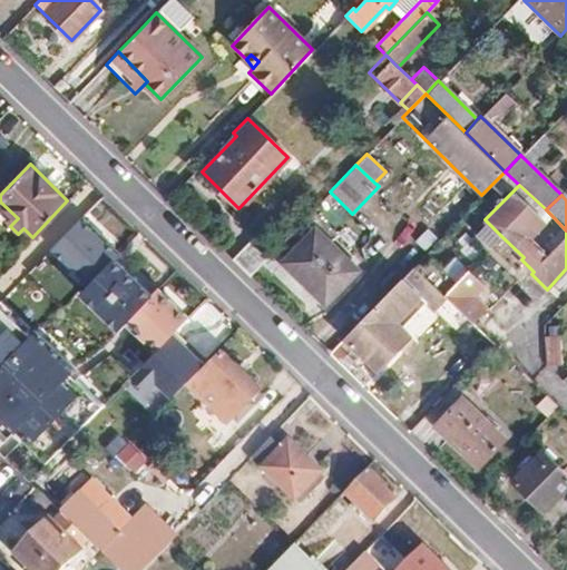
[(156,353),(191,321),(86,214),(46,253),(121,330),(128,323),(156,353)]
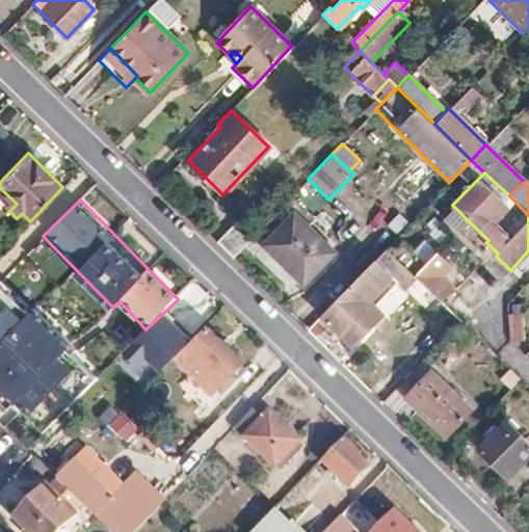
[(467,219),(455,208),(443,219),(455,231),(467,219)]
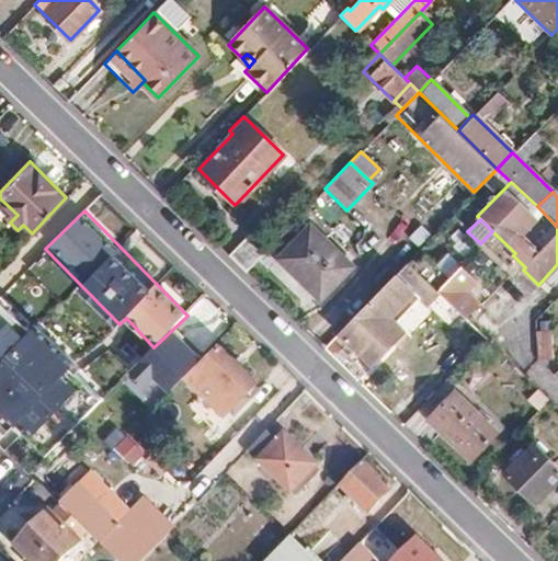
[(318,284),(327,292),(351,267),(309,226),(277,258),(311,292),(318,284)]
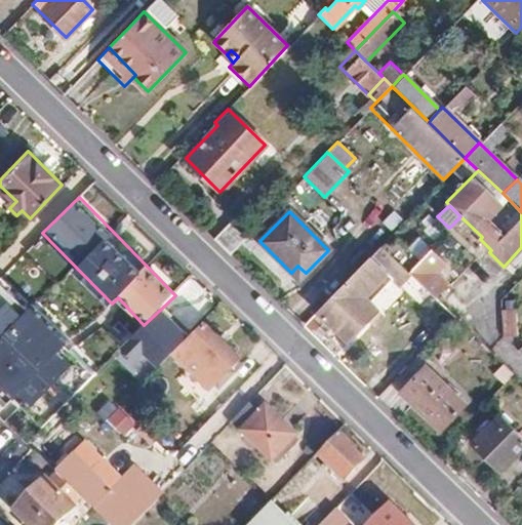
[(379,246),(315,312),(346,341),(368,319),(355,307),(386,275),(398,287),(400,285),(423,308),(433,297),(408,273),(386,251),(379,246)]
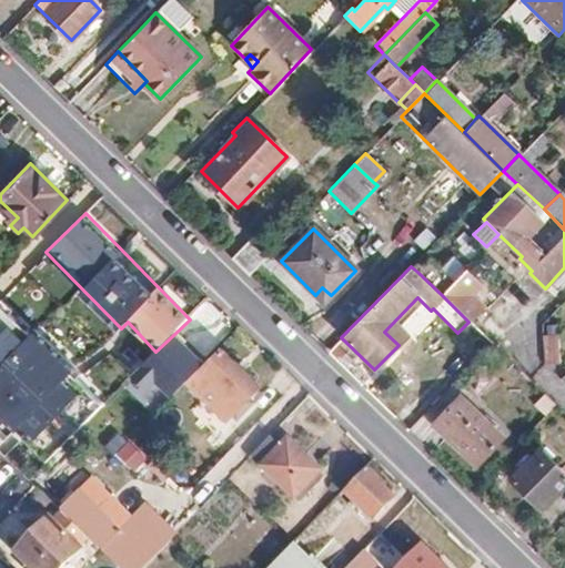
[(442,295),(446,290),(423,266),(417,272),(442,295)]
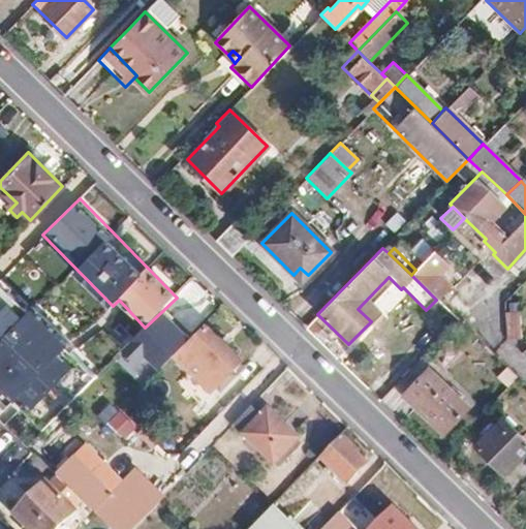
[(415,270),(411,275),(436,300),(449,286),(424,262),(415,270)]
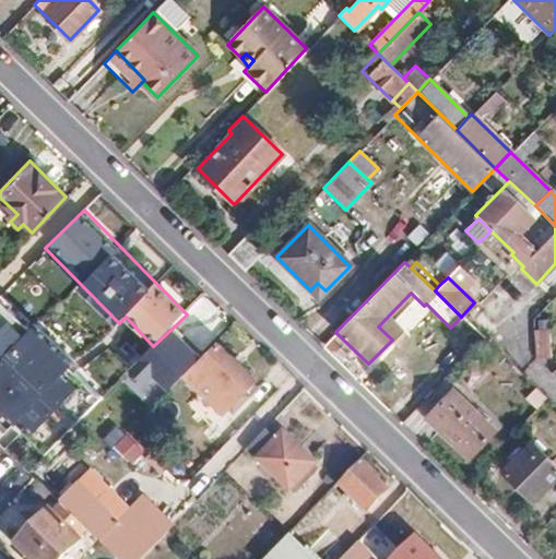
[(317,283),(310,290),(318,298),(326,290),(317,283)]
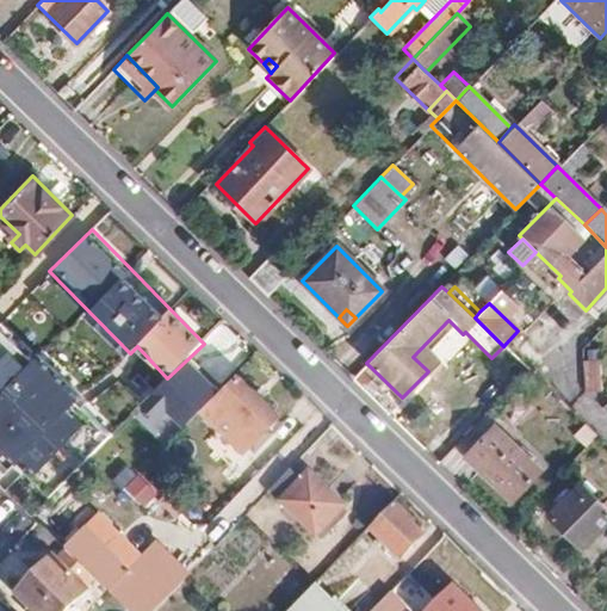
[(0,444),(39,485),(103,421),(2,321),(0,323),(0,444)]
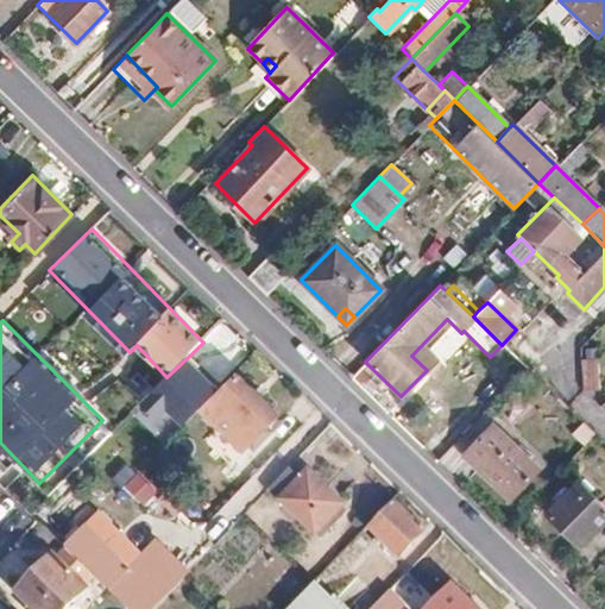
[(581,391),(597,390),(596,360),(580,360),(581,391)]
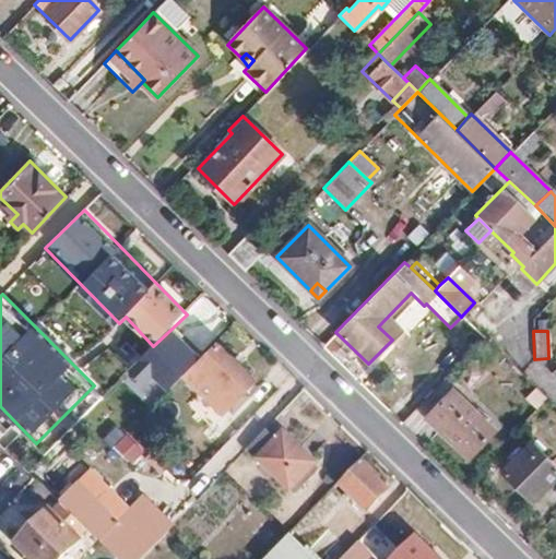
[(253,379),(216,343),(182,376),(220,413),(253,379)]
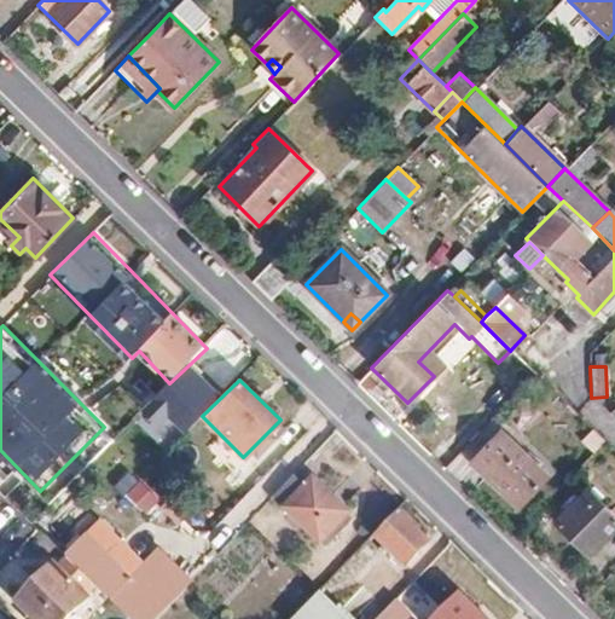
[(580,441),(592,453),(604,441),(592,431),(580,441)]
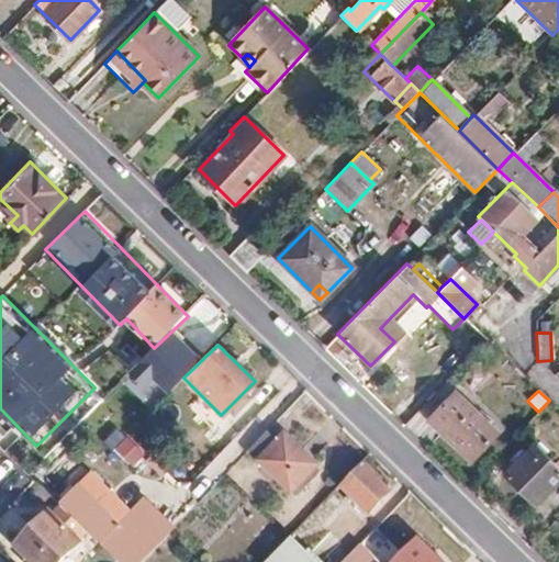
[(496,434),(455,392),(427,420),(469,461),(496,434)]
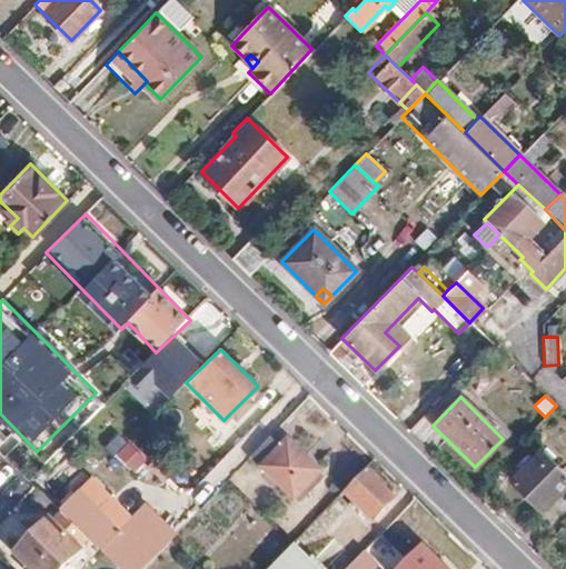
[(260,466),(279,447),(268,437),(247,459),(258,469),(260,466)]
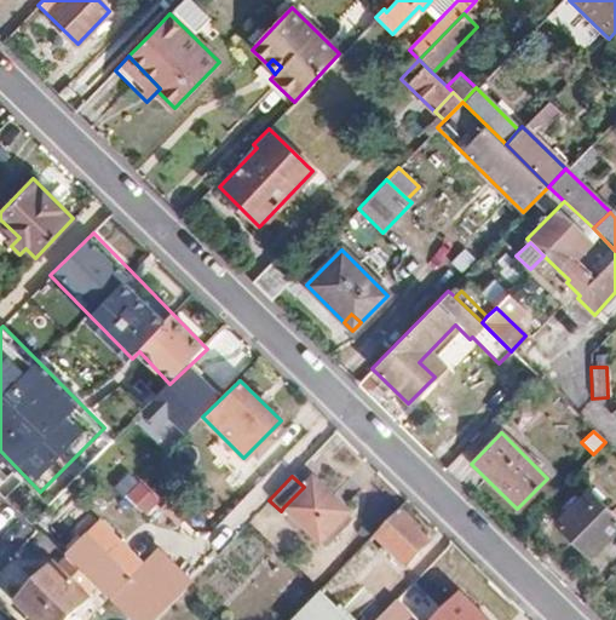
[(142,516),(159,499),(138,480),(121,497),(142,516)]
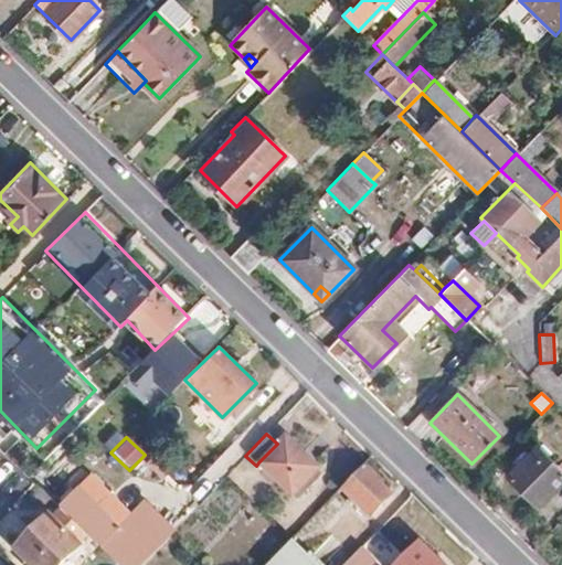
[(277,444),(258,462),(290,494),(316,468),(284,437),(277,444)]
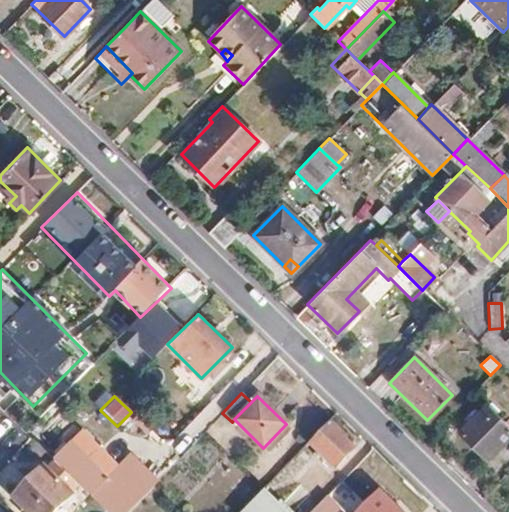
[(508,437),(508,428),(485,406),(459,433),(487,459),(508,437)]
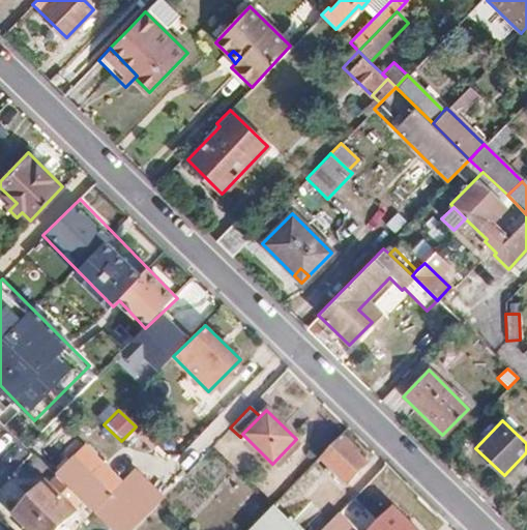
[(341,436),(319,458),(327,467),(324,470),(334,480),(339,477),(347,484),(368,463),(341,436)]
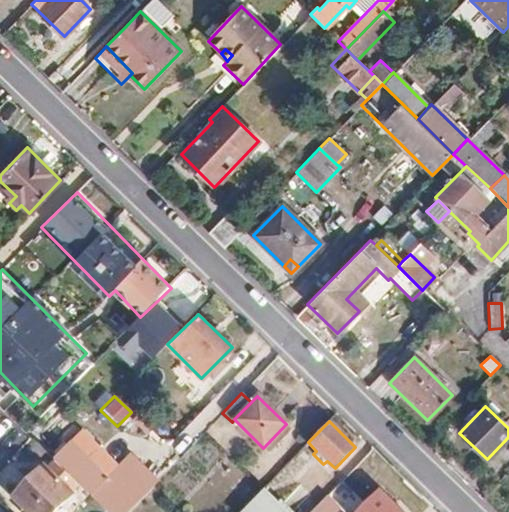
[(79,487),(100,507),(116,492),(131,506),(153,484),(126,457),(117,467),(80,432),(52,461),(53,462),(65,474),(79,487)]
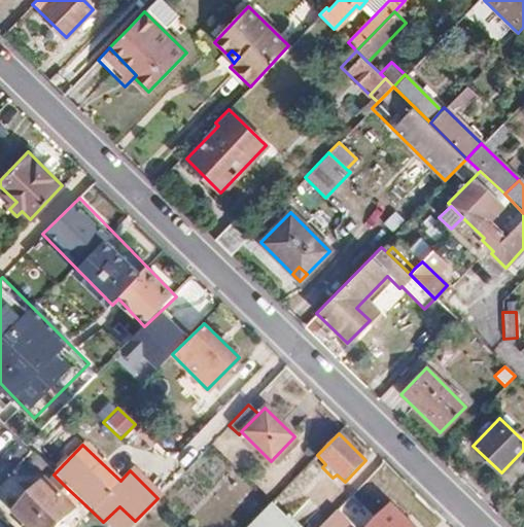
[(55,476),(54,475),(46,483),(43,479),(10,512),(26,526),(58,526),(74,510),(74,508),(81,501),(67,488),(55,476)]
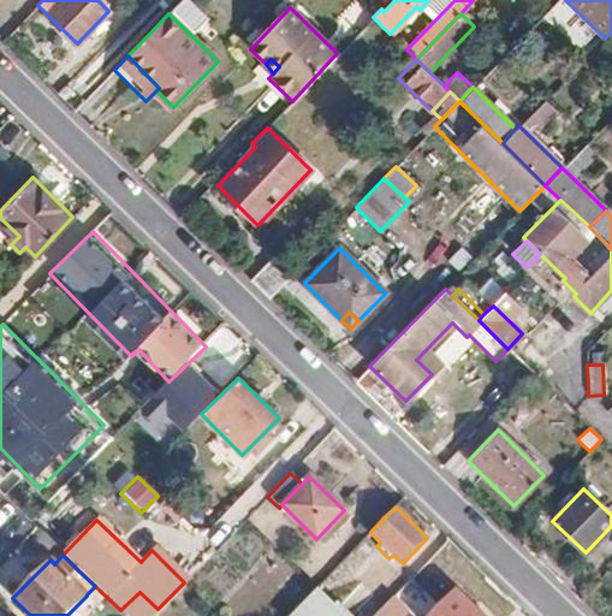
[(140,592),(120,610),(123,612),(125,615),(150,615),(158,609),(140,592)]
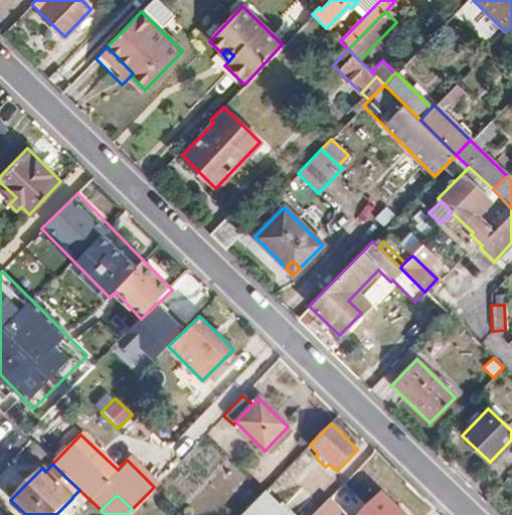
[(281,514),(262,496),(242,514),(281,514)]
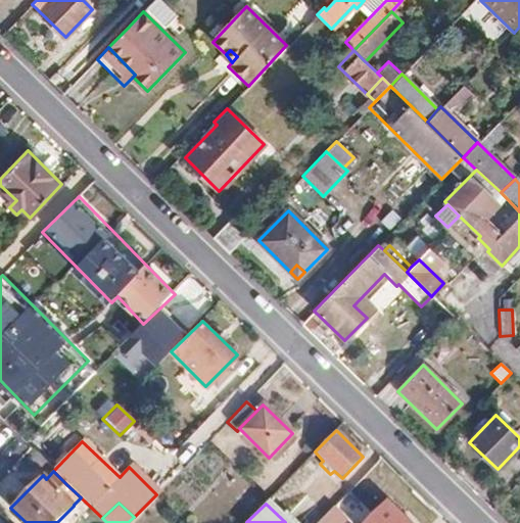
[(337,522),(344,517),(333,506),(316,522),(337,522)]
